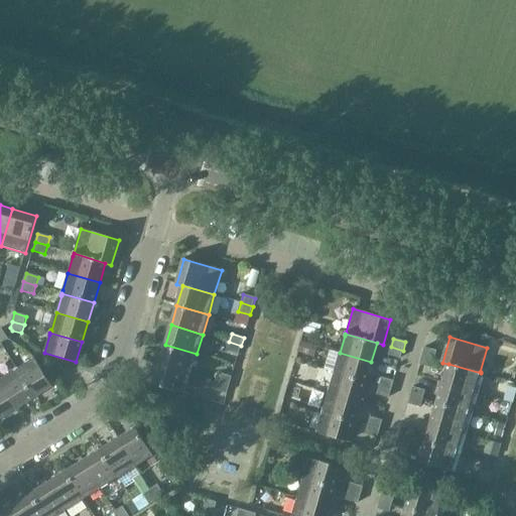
[(227,351),(239,354),(241,346),(229,342),(227,351)]
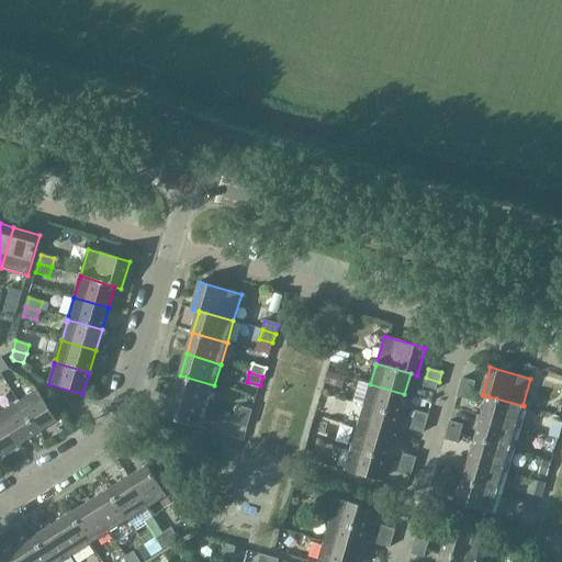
[(180,375),(173,397),(208,407),(214,385),(180,375)]
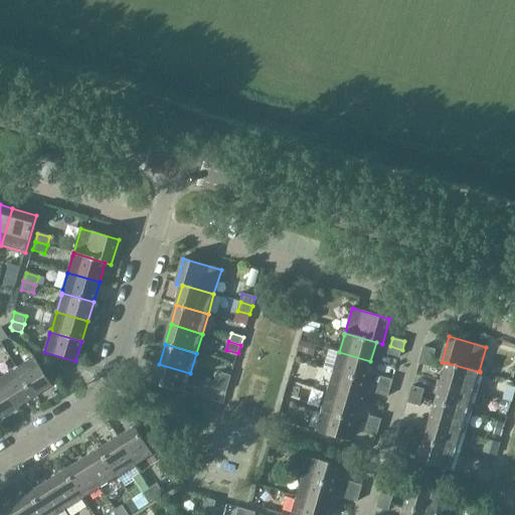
[(402,350),(390,346),(387,354),(399,358),(402,350)]
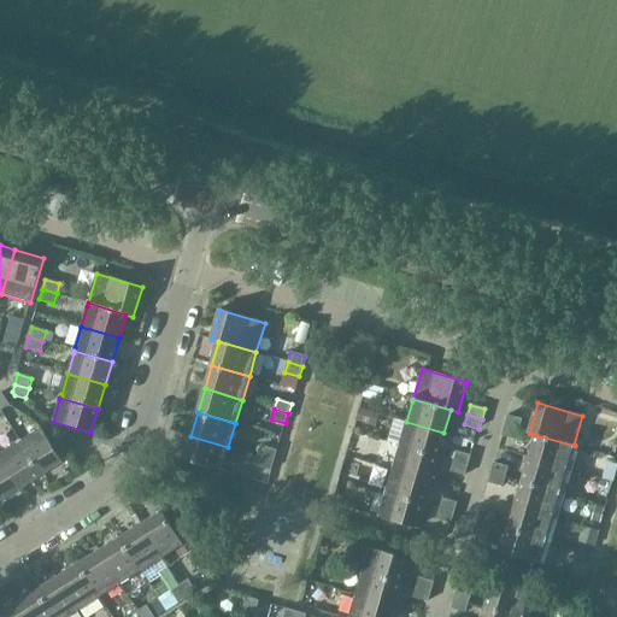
[(505,425),(519,430),(522,419),(507,416),(505,425)]
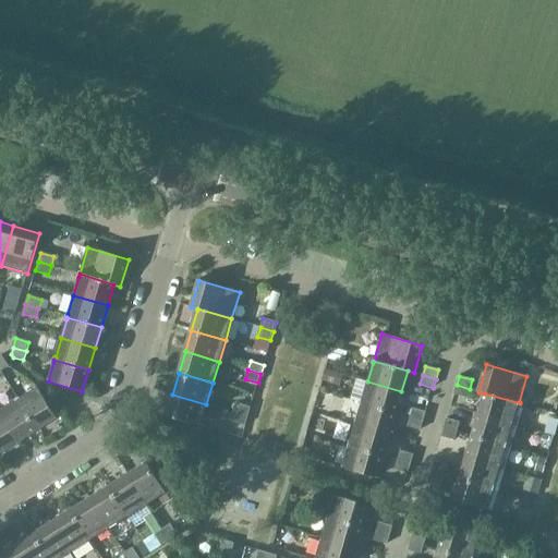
[(362,400),(361,403),(395,413),(401,391),(367,381),(362,401),(362,400)]
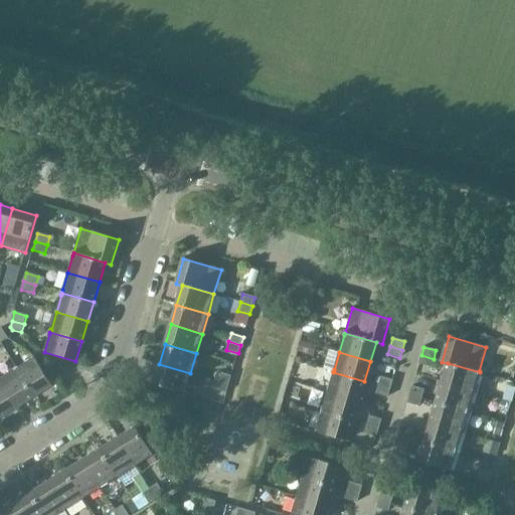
[(421,355),(418,363),(432,367),(434,359),(421,355)]
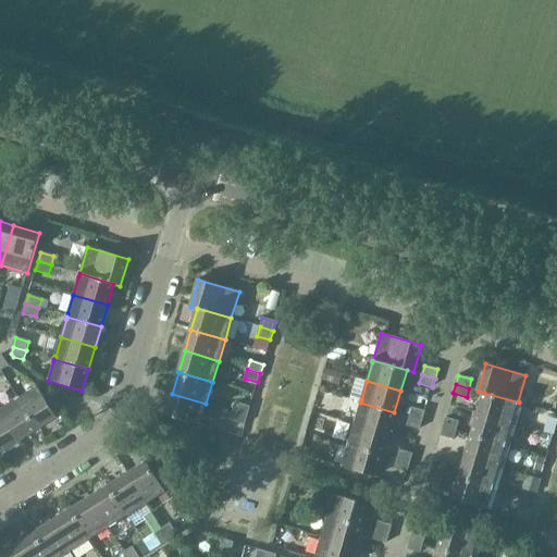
[(21,397),(17,398),(37,429),(57,417),(37,387),(21,397)]
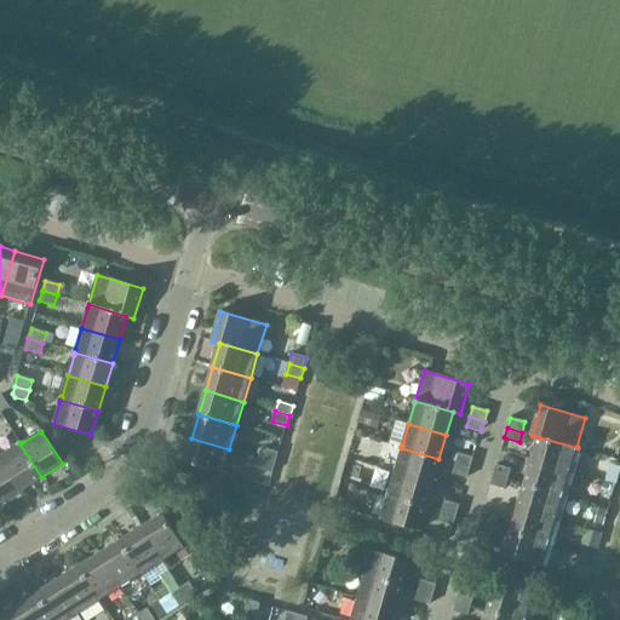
[(539,437),(532,460),(569,471),(575,451),(577,451),(578,448),(539,437)]
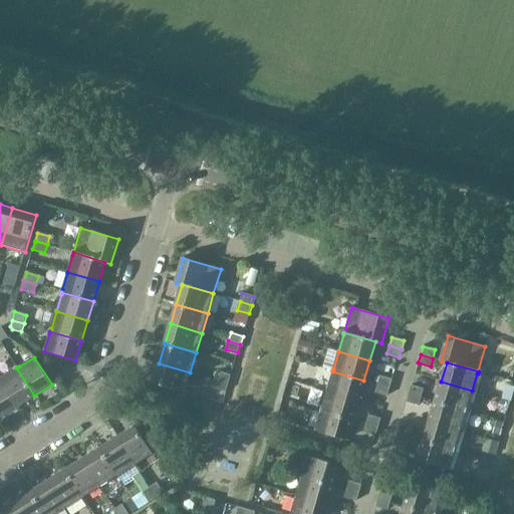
[(190,372),(159,363),(153,383),(184,393),(190,372)]
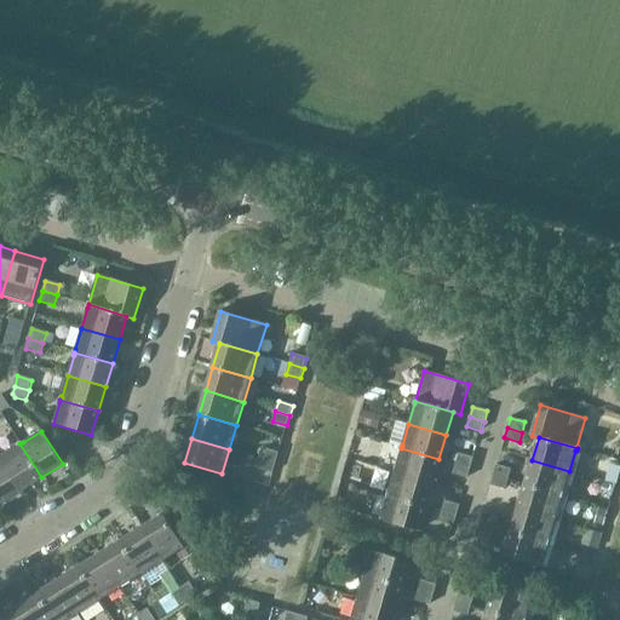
[(18,446),(0,457),(0,458),(21,491),(41,477),(19,443),(17,446),(18,446)]
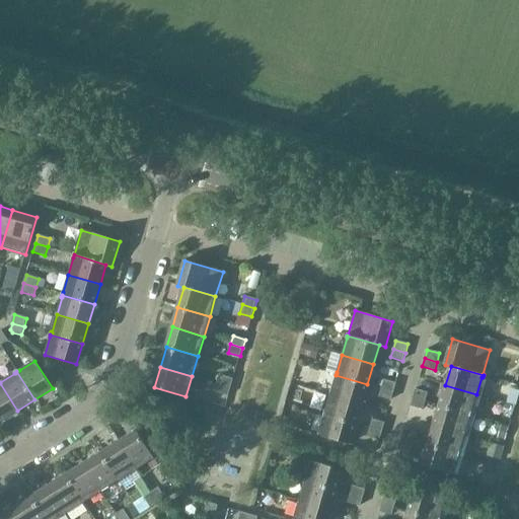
[(219,384),(231,387),(233,379),(221,375),(219,384)]
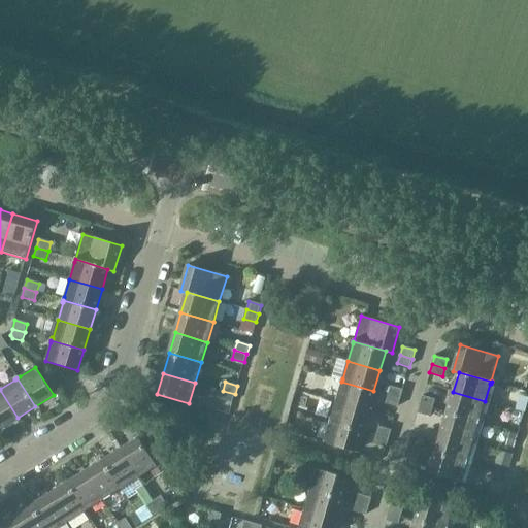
[(341,384),(336,402),(368,411),(373,391),(341,382),(340,384),(341,384)]
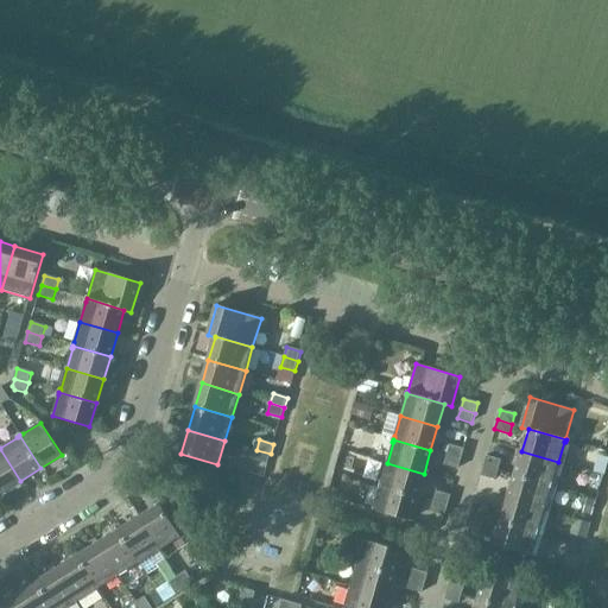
[(447,455),(461,460),(464,449),(450,445),(447,455)]
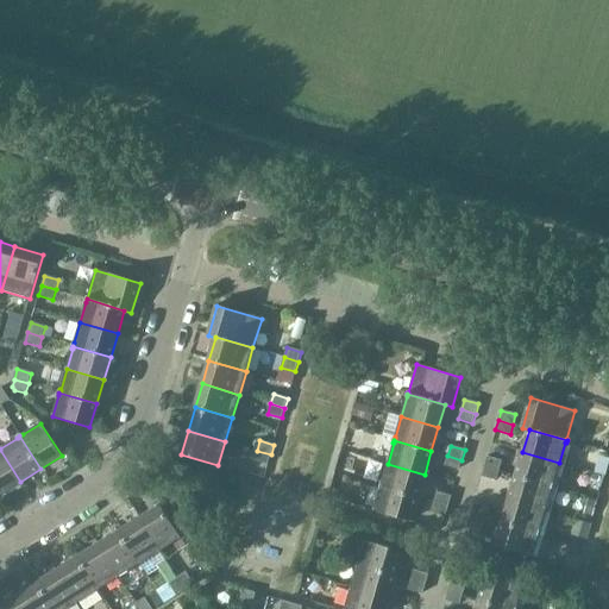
[(0,494),(20,482),(0,450),(0,494)]
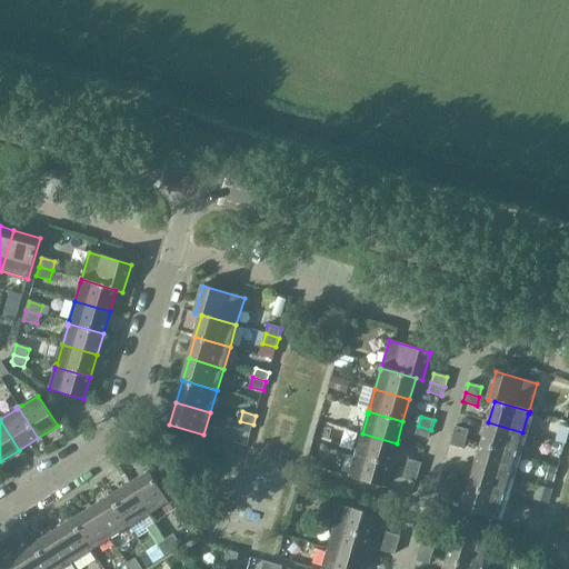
[(237,430),(250,433),(253,425),(240,421),(237,430)]
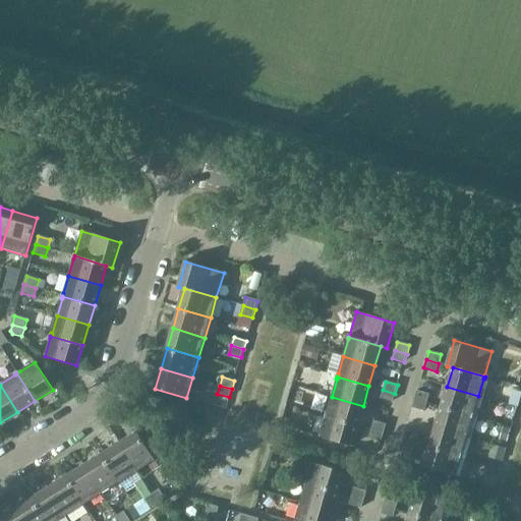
[(441,407),(473,416),(474,414),(473,413),(478,396),(447,387),(441,407)]
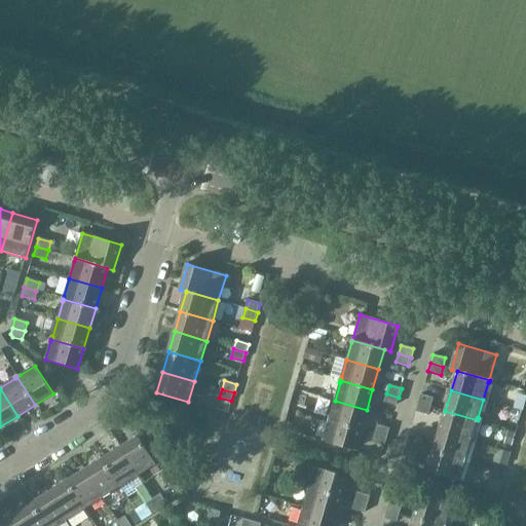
[(399,398),(386,393),(384,402),(397,406),(399,398)]
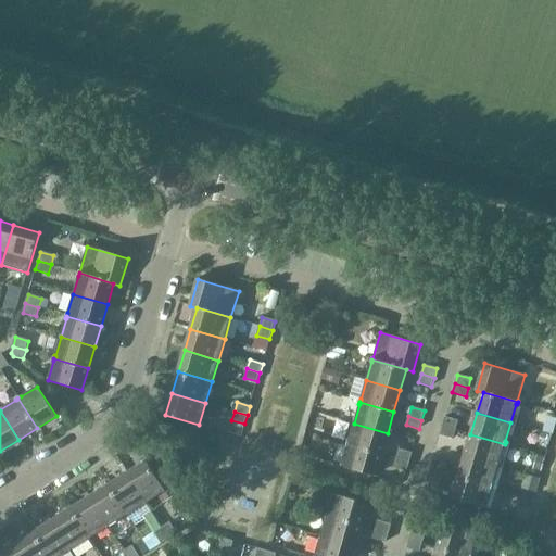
[(445,417),(442,427),(455,430),(458,421),(445,417)]
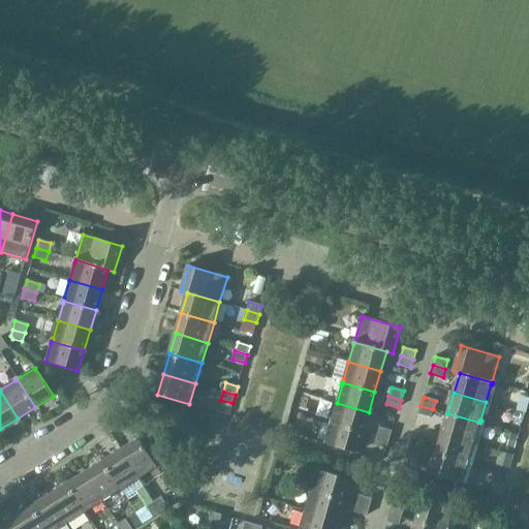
[(330,423),(363,432),(369,412),(337,403),(332,421),(331,421),(330,423)]
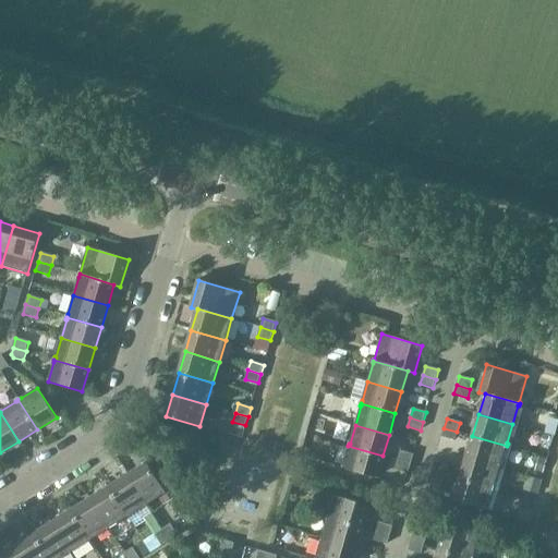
[(441,437),(455,440),(457,432),(444,428),(441,437)]
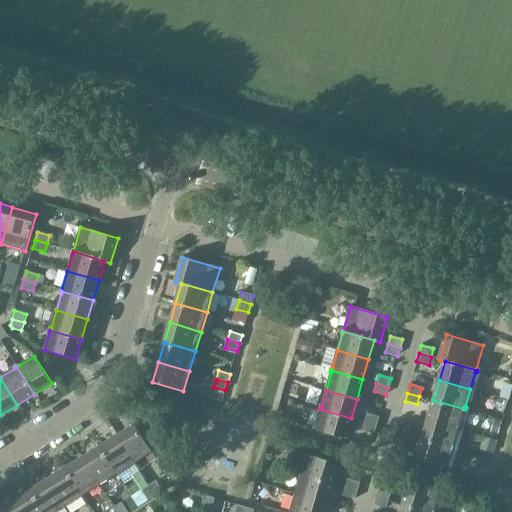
[(465,409),(433,400),(428,420),(459,429),(464,411),(464,412),(465,409)]
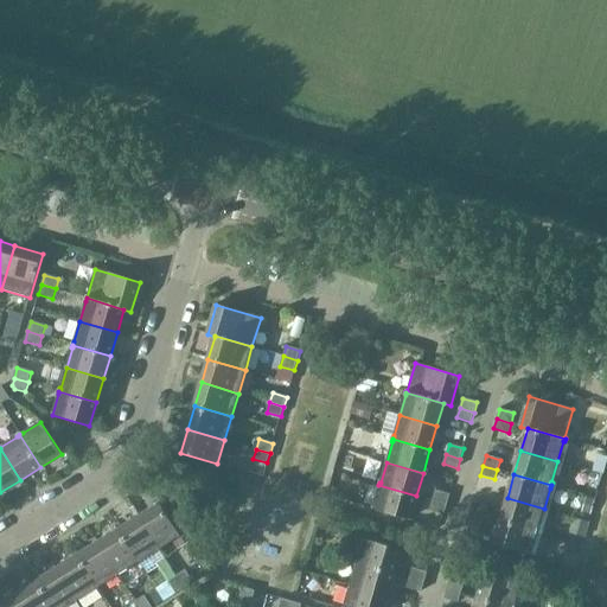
[(416,496),(378,485),(378,487),(372,509),(409,519),(416,496)]
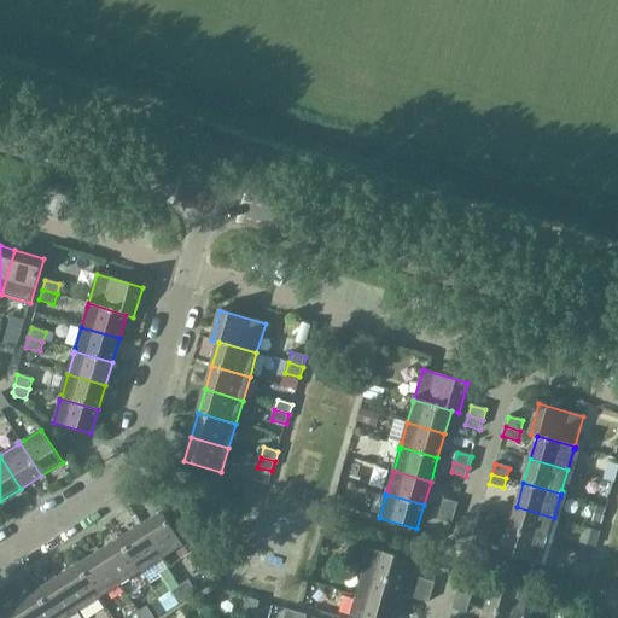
[(441,509),(455,514),(458,505),(443,500),(441,509)]
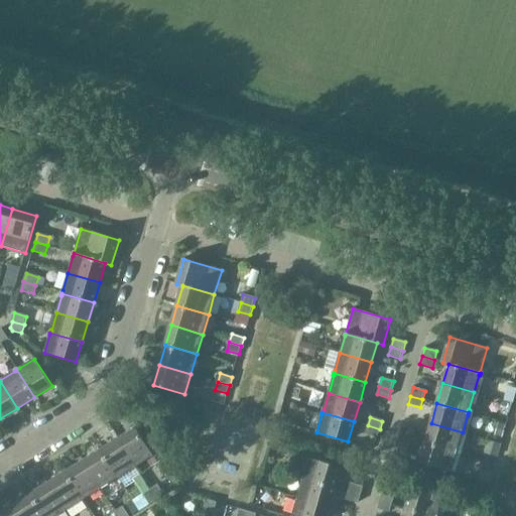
[(431,423),(425,442),(458,452),(458,449),(463,432),(431,423)]
